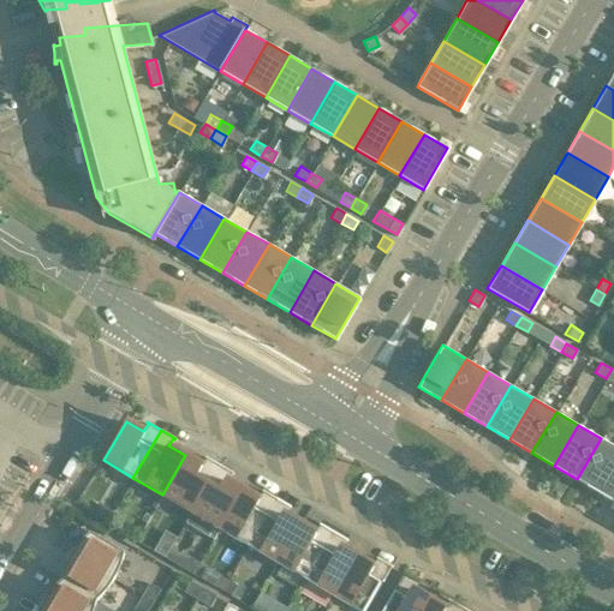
[(577,479),(598,492),(613,466),(613,445),(601,438),(577,479)]
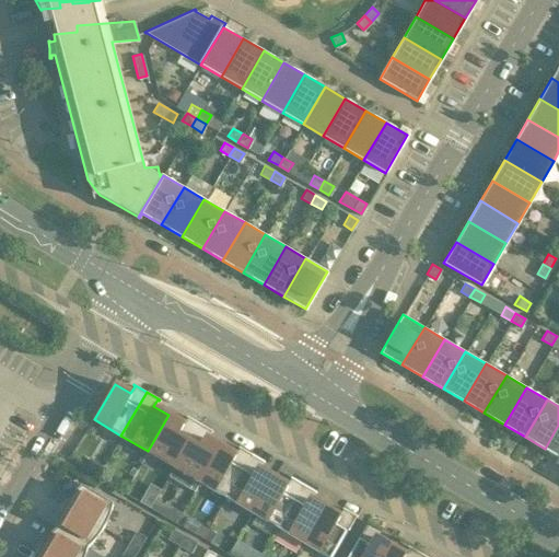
[(148,451),(173,466),(199,422),(186,415),(185,416),(186,417),(183,424),(169,415),(148,451)]
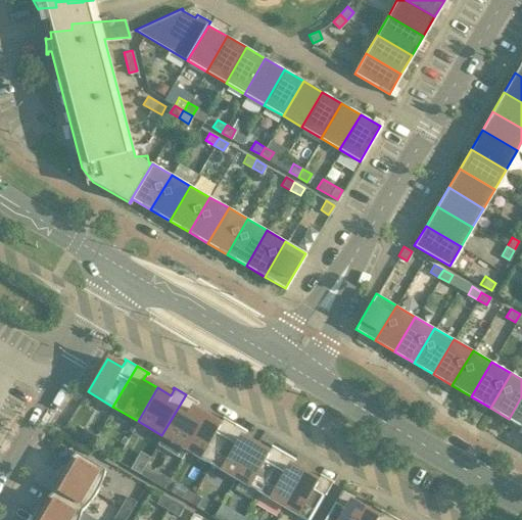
[(197,402),(186,394),(161,435),(186,450),(205,416),(192,408),(196,402),(197,403),(197,402)]
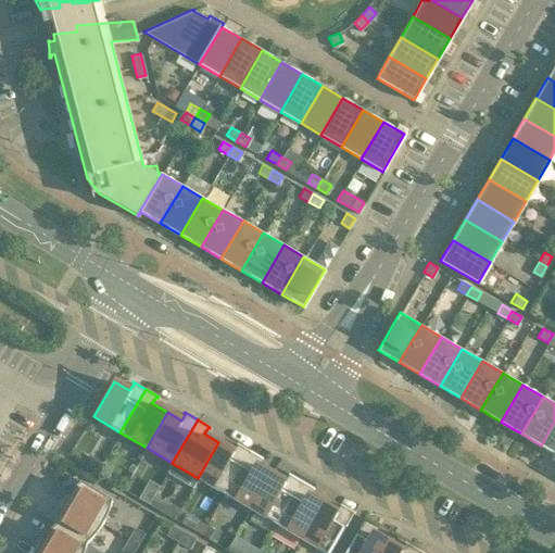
[(554,422),(541,445),(554,453),(554,422)]
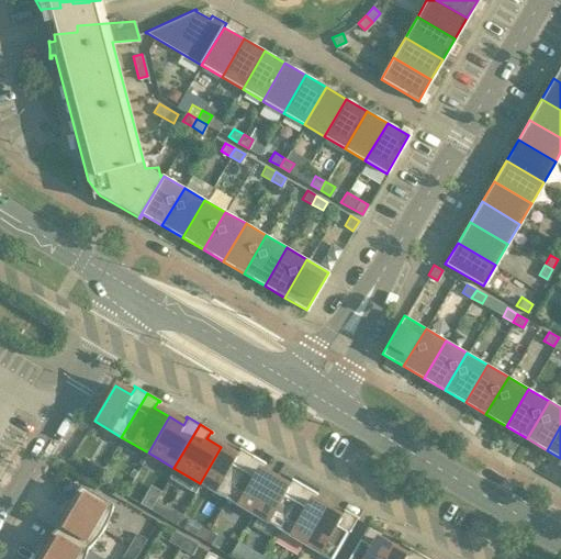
[(200,483),(226,499),(251,455),(239,447),(238,448),(239,449),(235,456),(221,447),(200,483)]
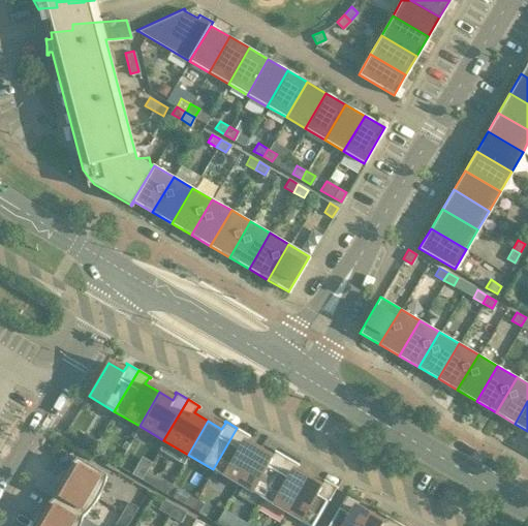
[(249,435),(237,428),(213,469),(238,484),(257,450),(244,441),(247,435),(248,436),(249,435)]
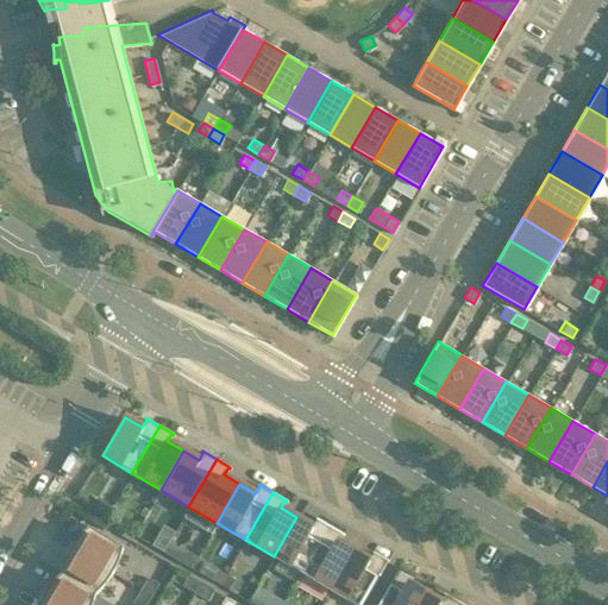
[(99,498),(93,509),(105,516),(112,505),(99,498)]
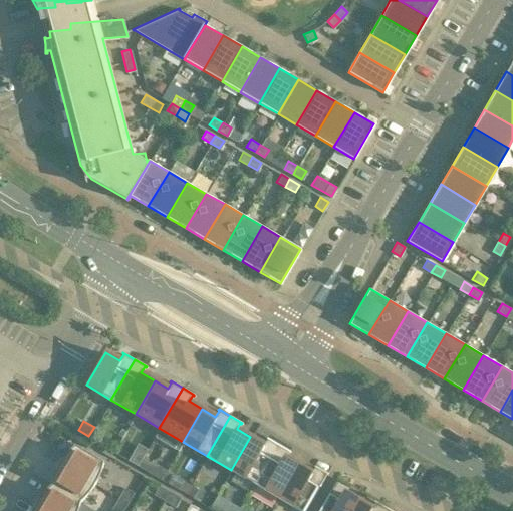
[(231,470),(254,484),(278,444),(266,437),(266,438),(267,439),(263,445),(250,437),(231,470)]
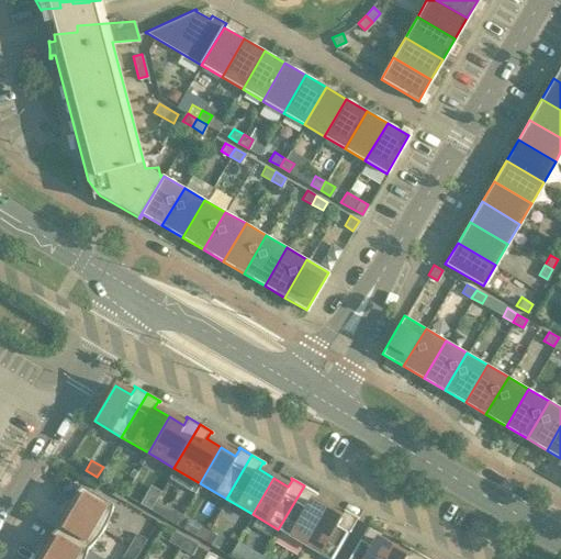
[(316,493),(304,485),(278,529),(304,545),(325,509),(311,500),(315,493),(316,494),(316,493)]
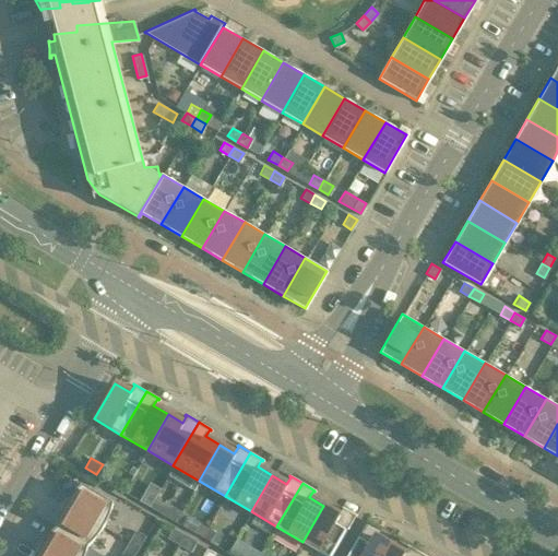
[(68,497),(63,504),(103,525),(106,520),(109,511),(111,501),(81,484),(73,491),(68,497)]
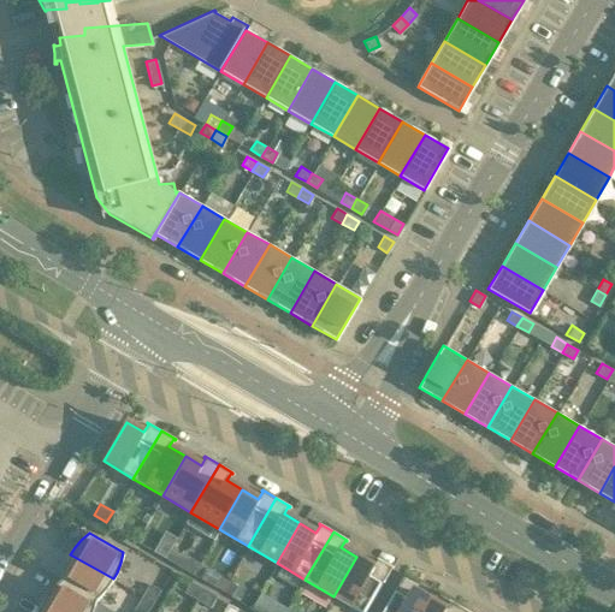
[(160,536),(152,550),(163,557),(171,542),(160,536)]
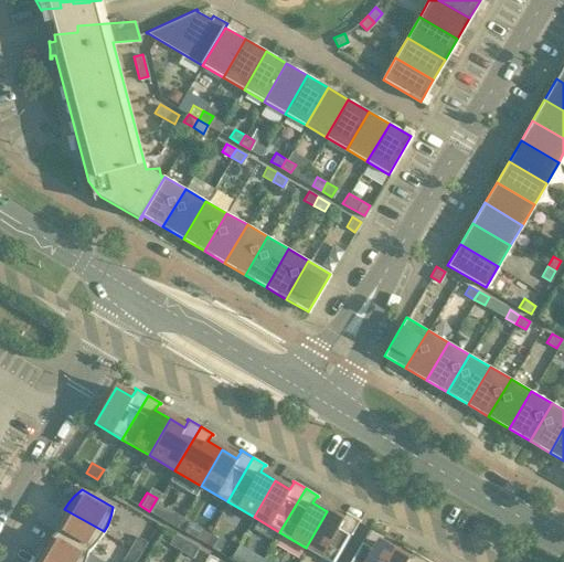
[(174,508),(168,521),(177,527),(184,513),(174,508)]
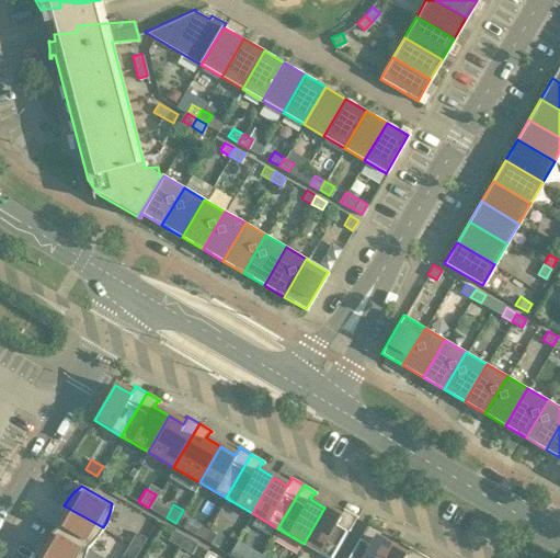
[(99,534),(103,527),(64,505),(60,512),(59,516),(57,525),(55,528),(87,547),(90,544),(95,537),(99,534)]
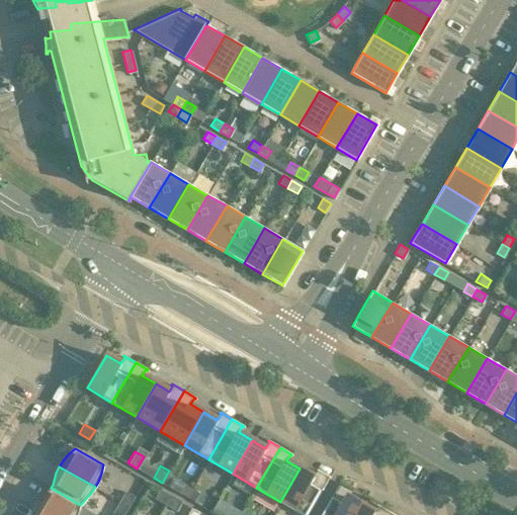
[(306,514),(328,477),(329,478),(330,476),(317,468),(316,469),(317,470),(314,477),(299,468),(280,502),(304,514),(306,514)]
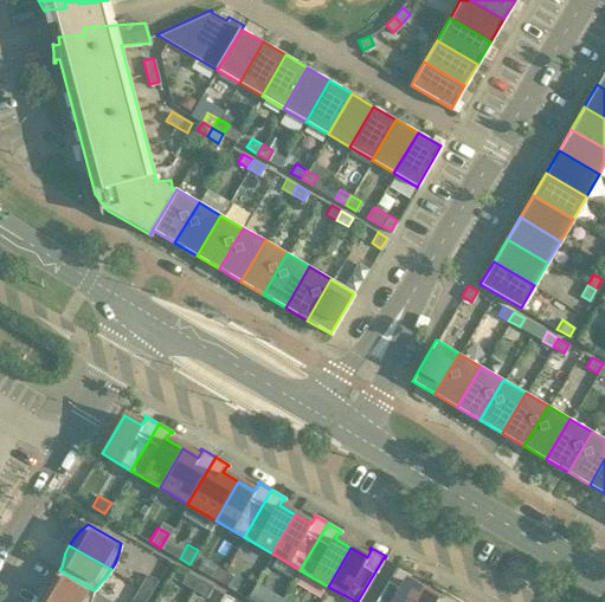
[(413,601),(422,589),(406,580),(410,573),(411,574),(412,573),(397,563),(397,564),(374,601),(413,601)]
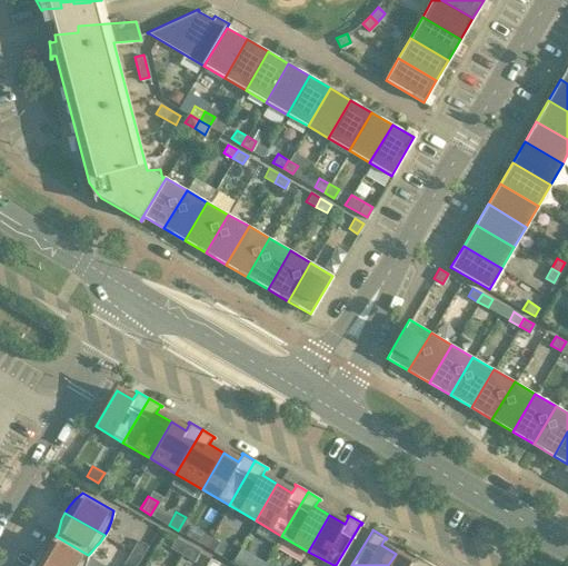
[(205,546),(210,536),(202,530),(197,540),(205,546)]
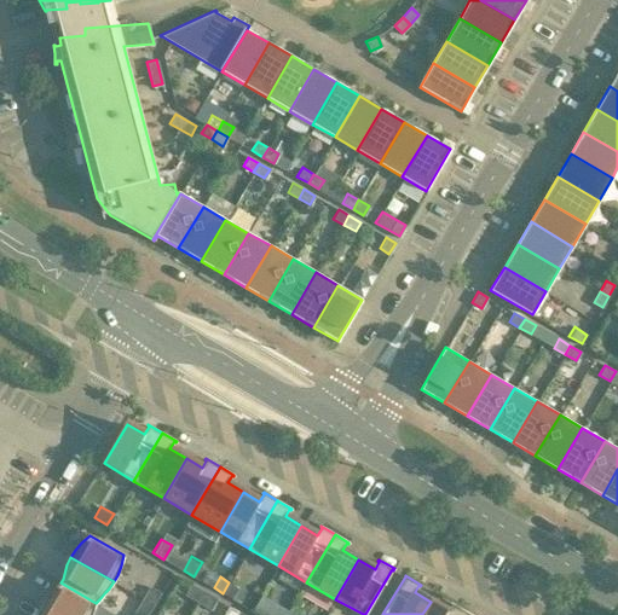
[(91,614),(93,608),(96,603),(61,582),(57,587),(50,593),(47,598),(42,604),(61,614),(91,614)]
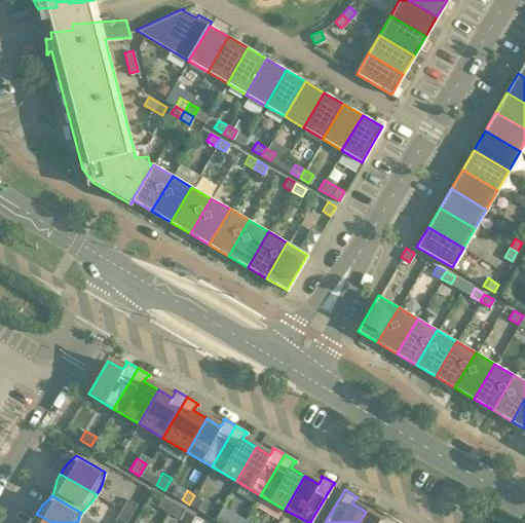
[(167,512),(174,502),(162,495),(157,505),(167,512)]
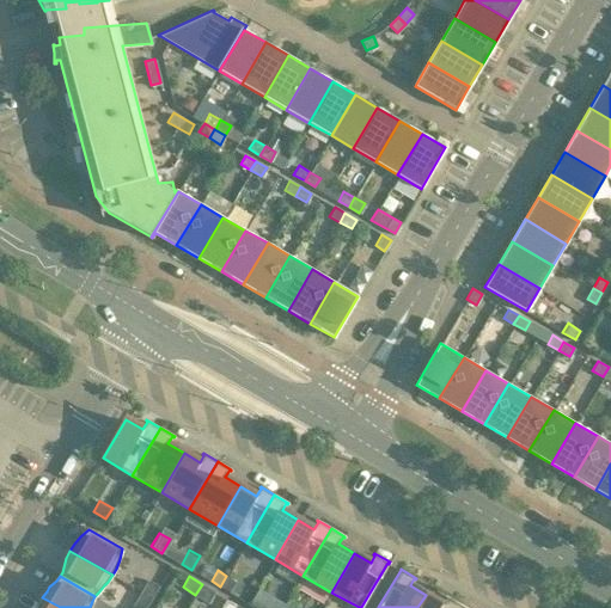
[(226,576),(220,587),(228,591),(234,581),(226,576)]
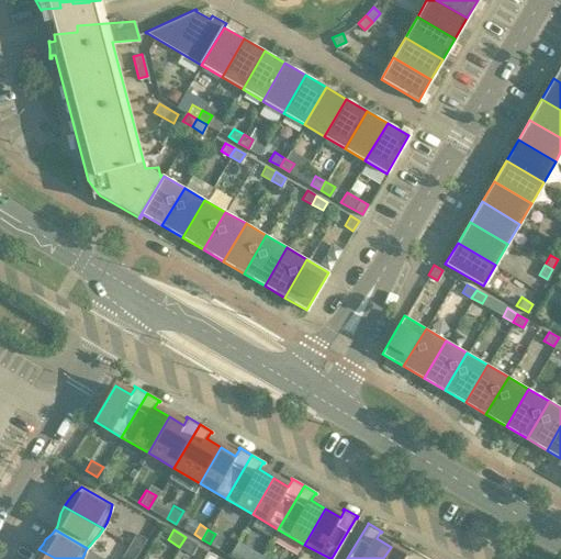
[(128,544),(138,550),(146,538),(136,532),(128,544)]
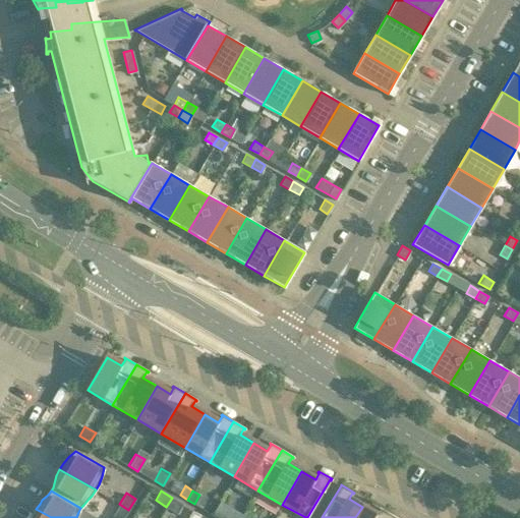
[(182,504),(172,498),(166,507),(177,513),(182,504)]
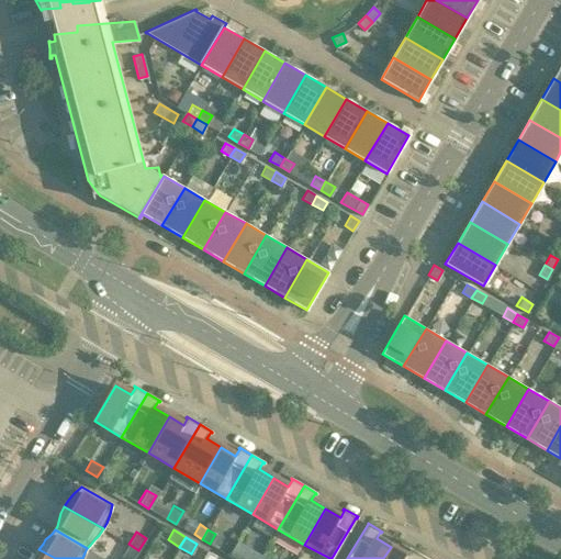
[(133,558),(138,550),(128,544),(122,556),(127,558),(133,558)]
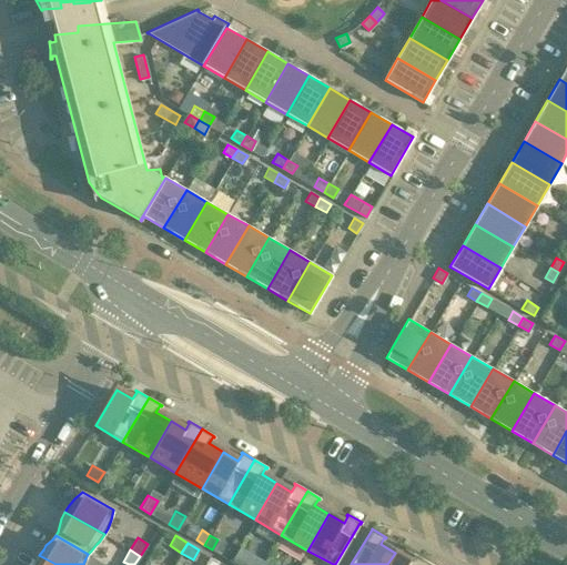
[(409,562),(395,553),(387,564),(423,564),(426,561),(414,553),(413,554),(414,554),(409,562)]
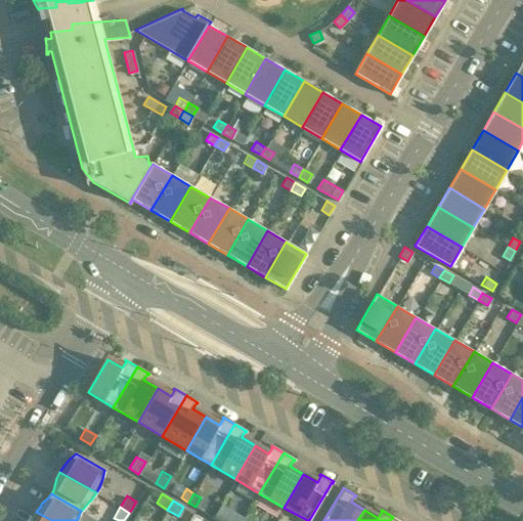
[(51,520),(36,512),(33,518),(31,520),(51,520)]
